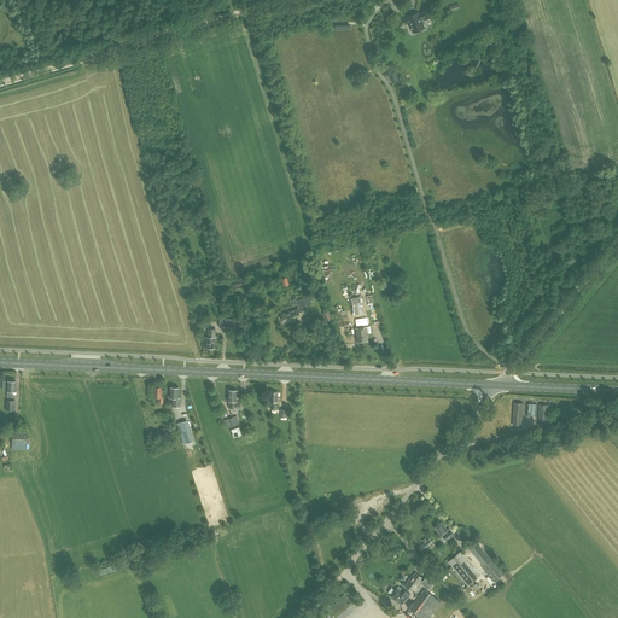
[(389,22),(397,15),(391,6),(383,13),(389,22)]
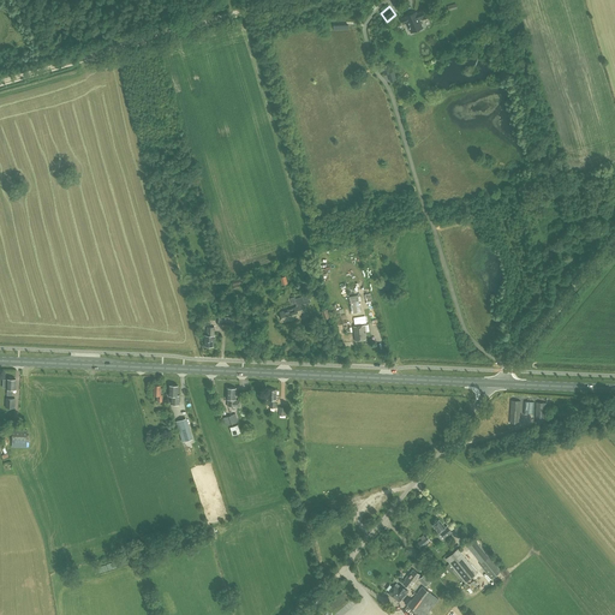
[(429,17),(425,10),(422,11),(422,12),(417,13),(416,12),(400,18),(402,25),(407,23),(411,33),(423,28),(419,19),(423,18),(423,19),(429,17)]
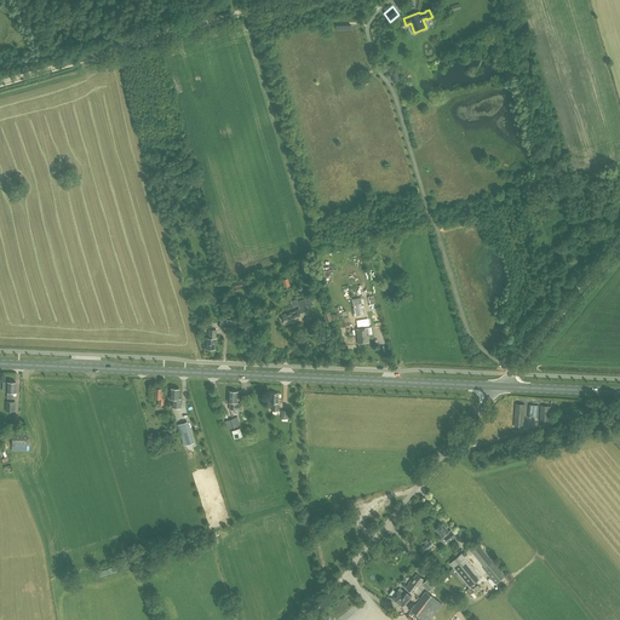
[(394,73),(391,65),(384,67),(386,76),(391,75),(394,82),(400,81),(397,72),(394,73)]
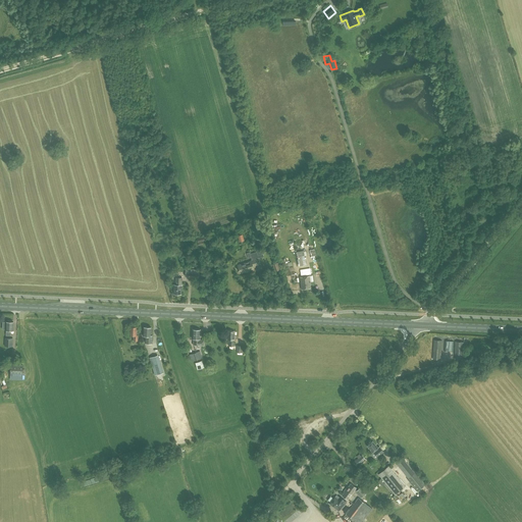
[(245,272),(248,271),(248,270),(254,269),(253,266),(261,264),(259,258),(264,256),(262,249),(256,251),(256,252),(250,254),(252,260),(238,265),(240,273),(244,272),(245,272)]
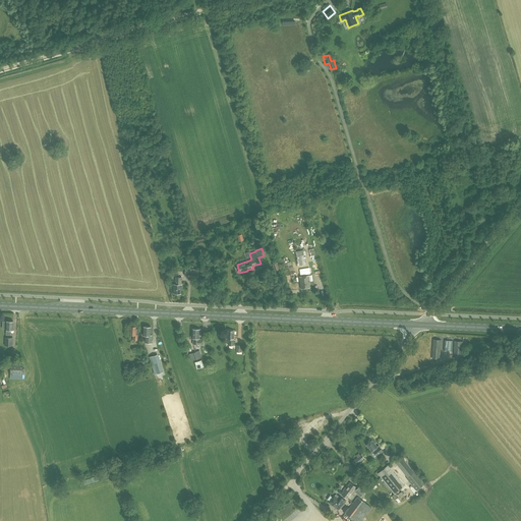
[(299,266),(305,265),(303,254),(303,249),(296,251),(296,253),(299,266)]
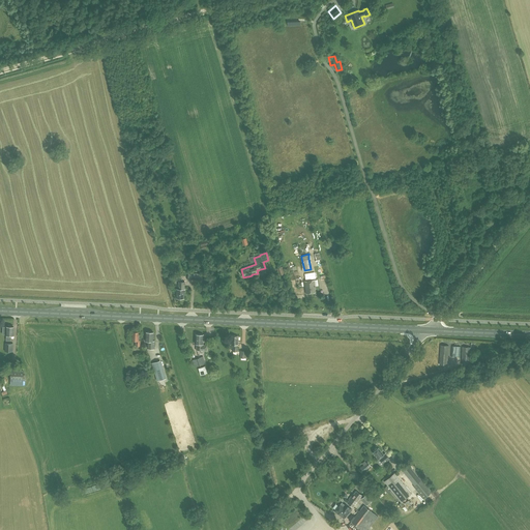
[(293,271),(289,272),(291,281),(299,278),(298,274),(294,275),(293,271)]
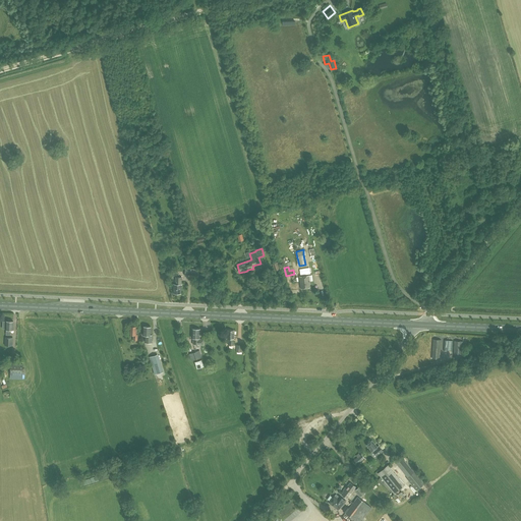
[(198,278),(198,272),(198,269),(188,269),(188,272),(188,277),(198,278)]
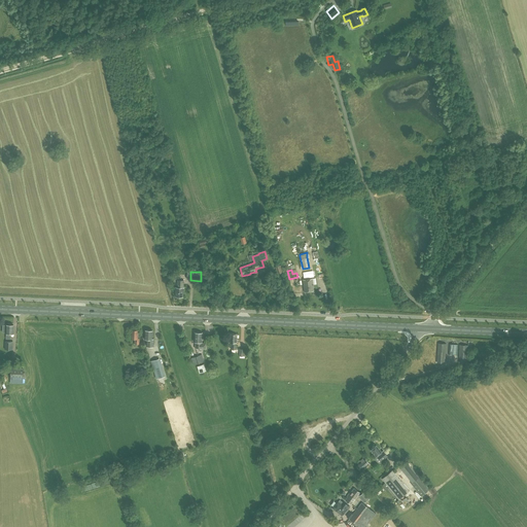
[(305,291),(314,290),(313,278),(303,280),(305,291)]
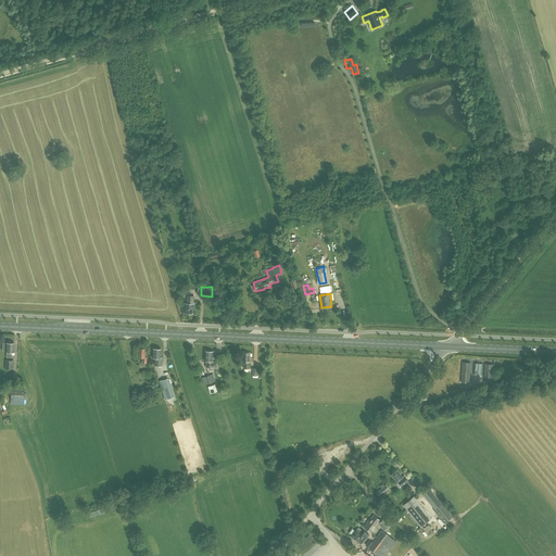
[(193,304),(194,295),(187,295),(187,303),(185,303),(185,313),(193,313),(193,304)]
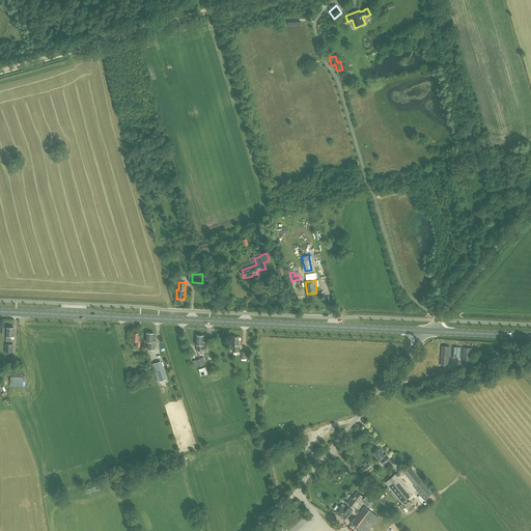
[(3,328),(3,335),(6,335),(6,336),(7,336),(7,341),(11,341),(11,336),(14,336),(14,328),(10,328),(10,327),(8,327),(7,328),(3,328)]
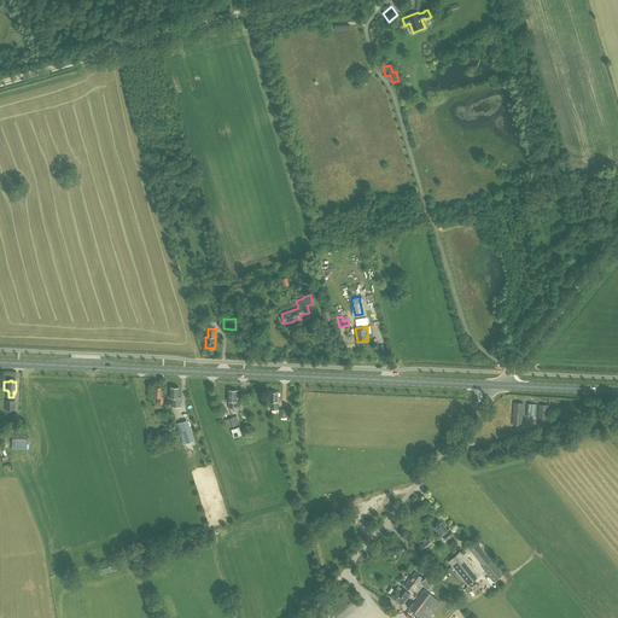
[(163,403),(164,397),(162,396),(162,386),(155,386),(153,397),(158,397),(158,403),(163,403)]
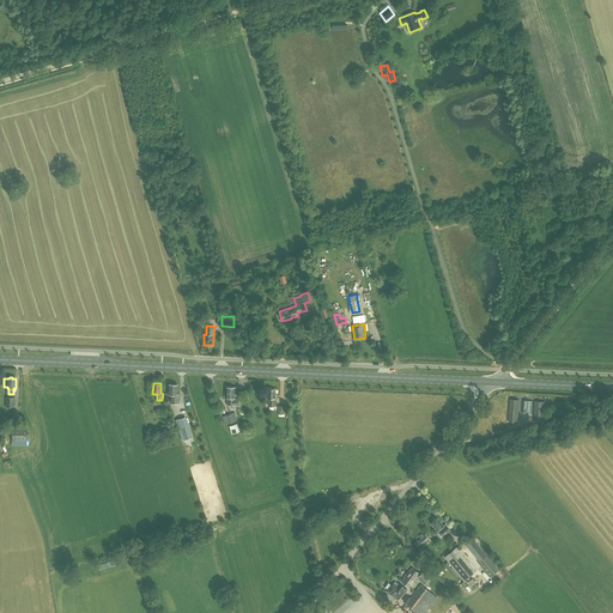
[(170,404),(178,404),(178,394),(177,394),(177,384),(169,384),(169,394),(170,394),(170,404)]
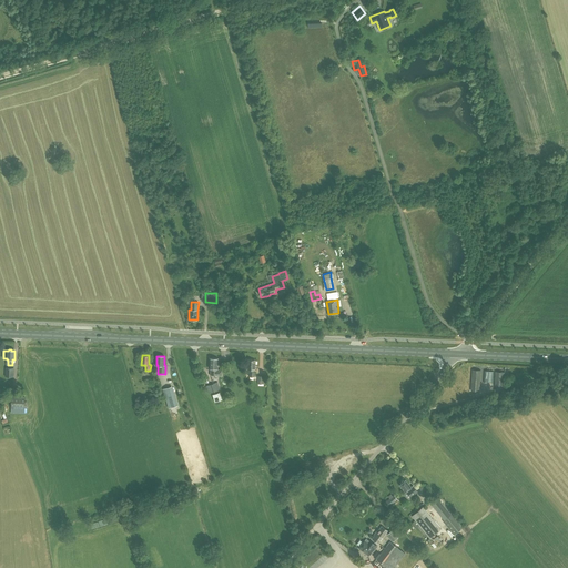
[(222,376),(222,369),(217,369),(219,358),(210,358),(209,368),(211,368),(210,375),(222,376)]
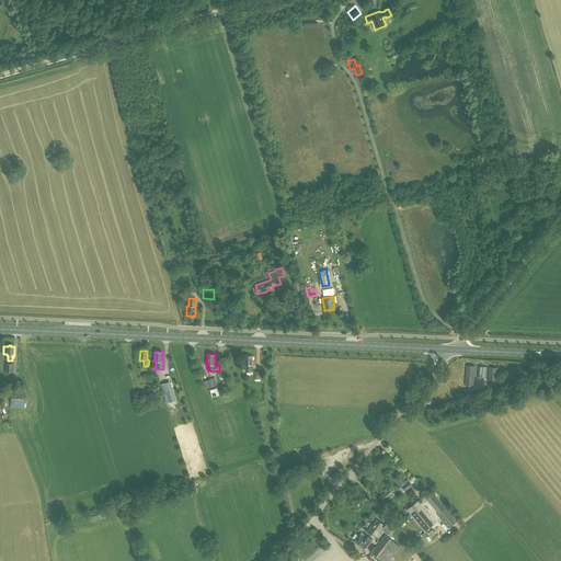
[(14,373),(14,363),(6,363),(4,371),(14,373)]
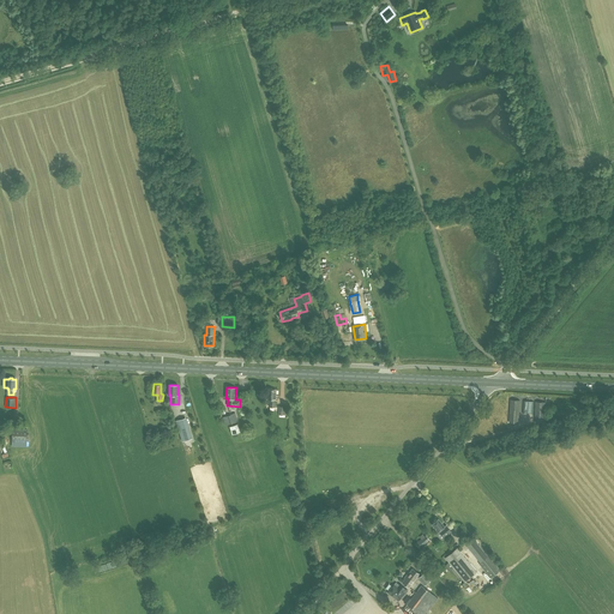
[(518,422),(519,401),(511,399),(510,422),(518,422)]
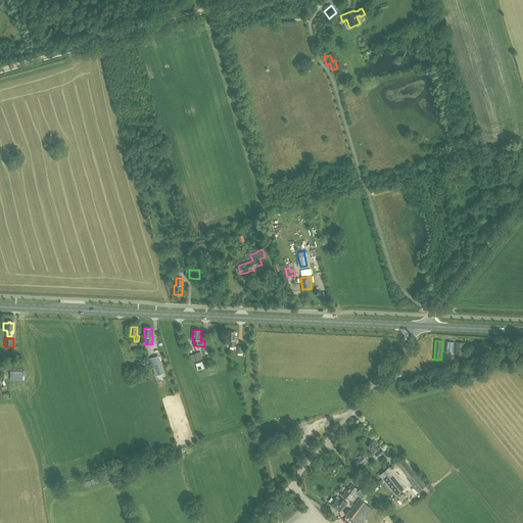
[(464,355),(465,342),(457,342),(456,354),(464,355)]
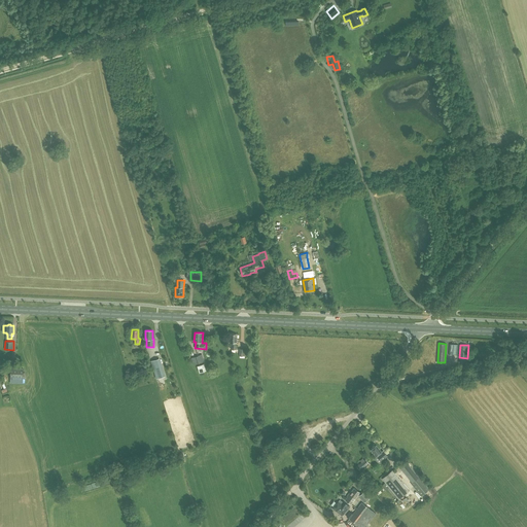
[(247,356),(247,350),(245,350),(245,349),(239,349),(239,356),(240,356),(240,357),(244,357),(244,356),(247,356)]
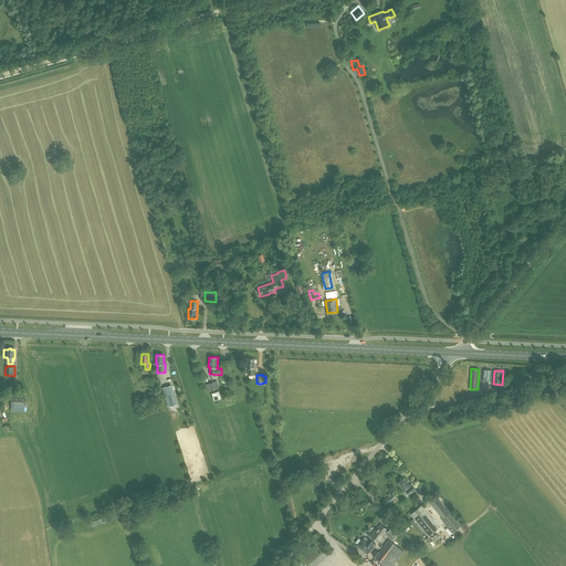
[(211,391),(219,388),(217,380),(209,384),(211,391)]
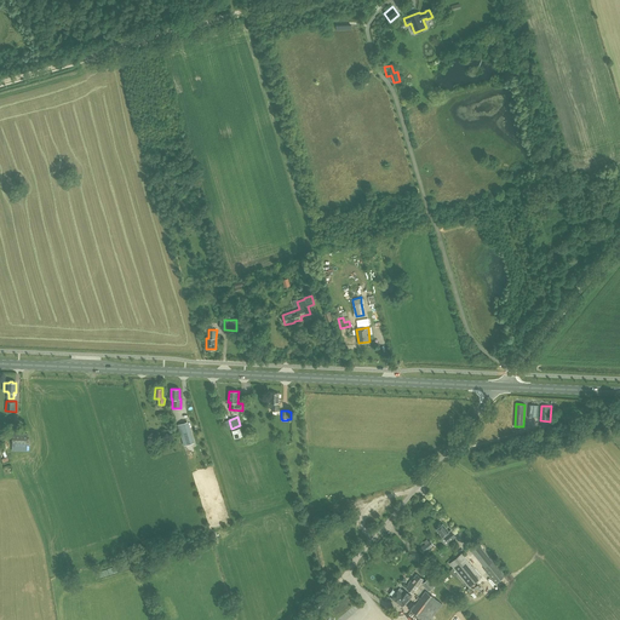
[(194,442),(188,422),(178,425),(184,446),(194,442)]
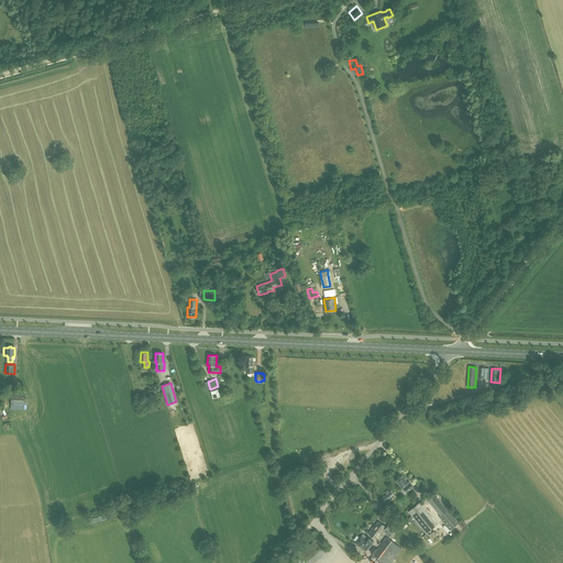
[(213,398),(221,396),(218,388),(210,390),(213,398)]
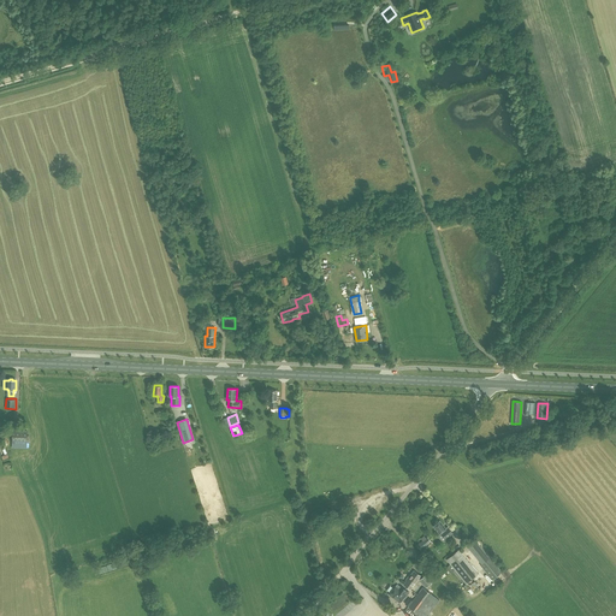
[(27,449),(28,431),(12,430),(12,448),(27,449)]
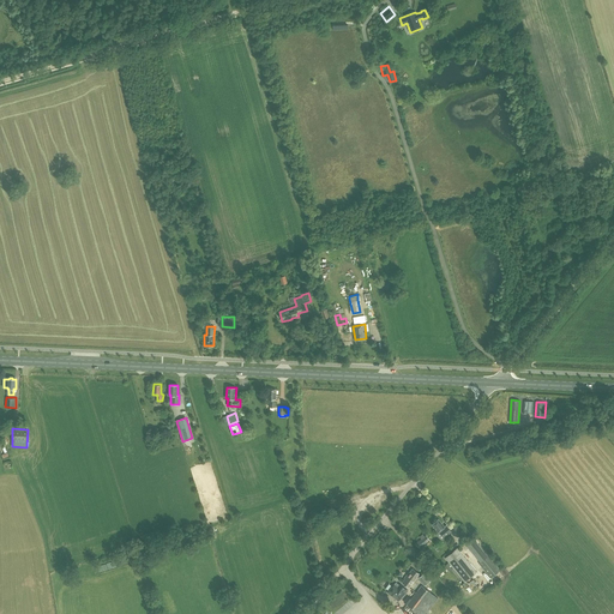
[(444,527),(439,519),(432,524),(438,531),(435,534),(441,541),(452,531),(446,524),(444,527)]
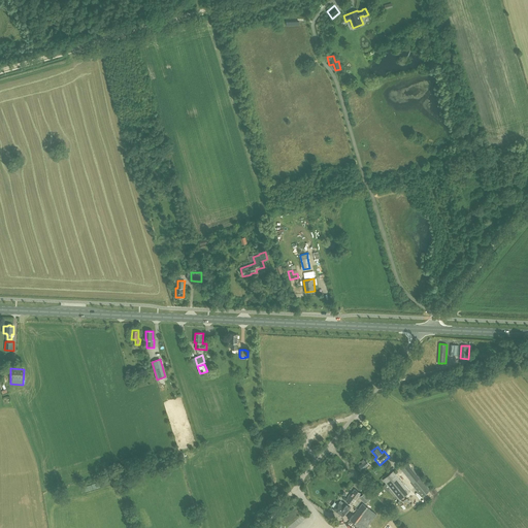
[(361,471),(368,465),(370,464),(366,460),(357,467),(361,471)]
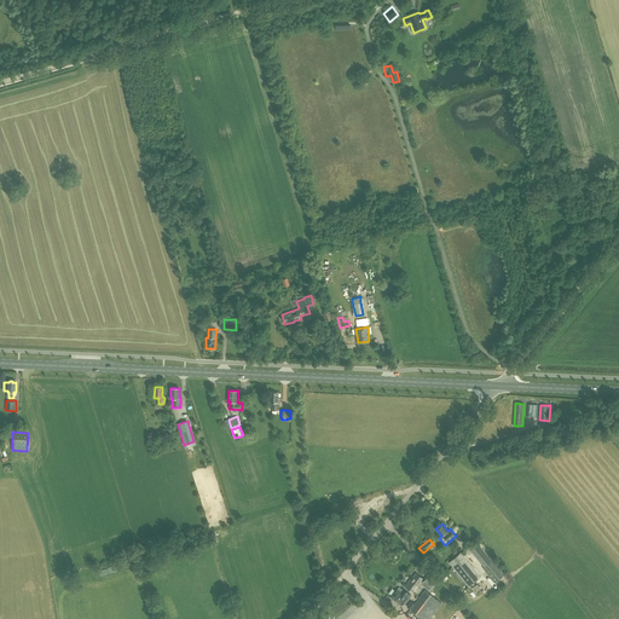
[(495,583),(504,574),(492,560),(493,560),(476,541),(468,547),(484,567),(482,567),(495,583)]
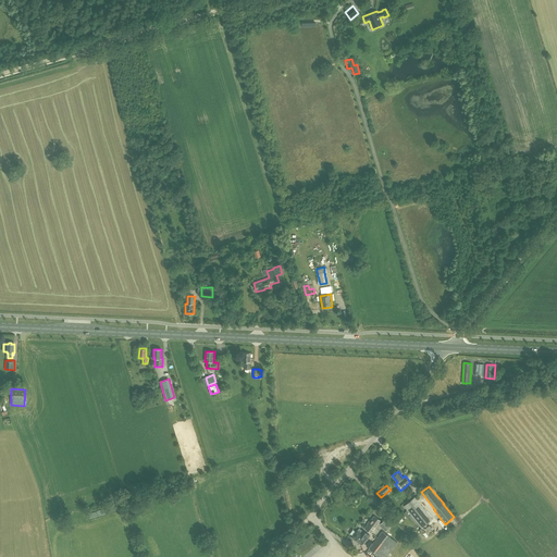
[(433,519),(423,508),(415,496),(404,506),(407,510),(404,514),(408,518),(411,516),(421,528),(433,519)]
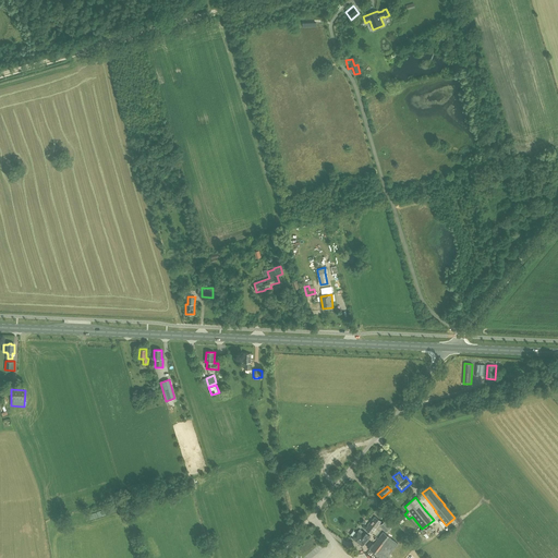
[(372,534),(381,521),(375,517),(366,529),(372,534)]
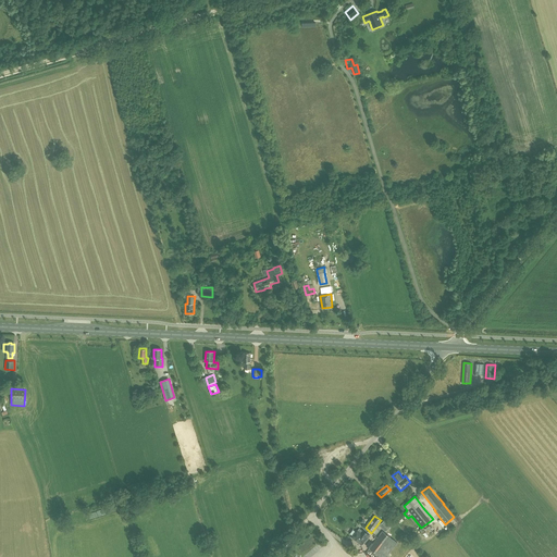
[(385,532),(392,525),(385,519),(379,524),(385,532)]
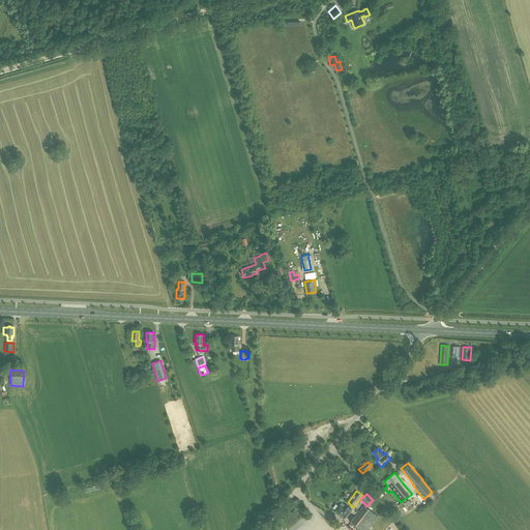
[(346,505),(342,503),(334,511),(344,519),(348,513),(349,513),(352,509),(346,504),(346,505)]
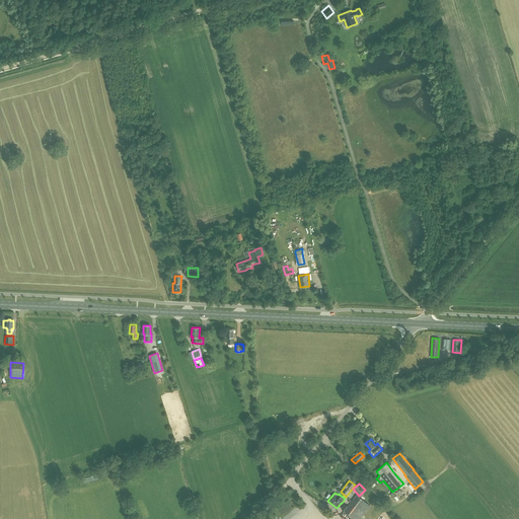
[(354,518),(360,518),(370,505),(357,495),(344,511),(354,518)]
